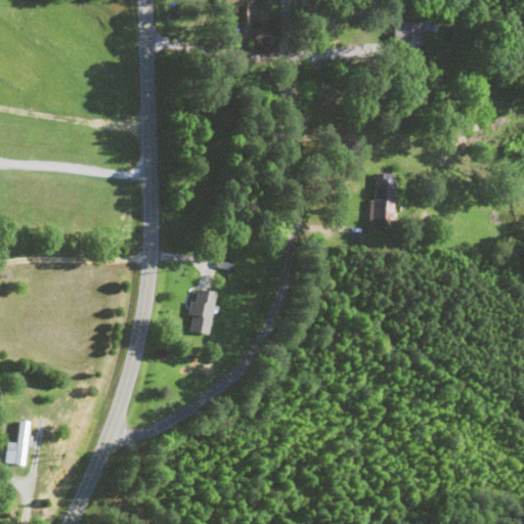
[(223,0),(224,11),(239,11),(239,17),(250,17),(250,0),(223,0)]
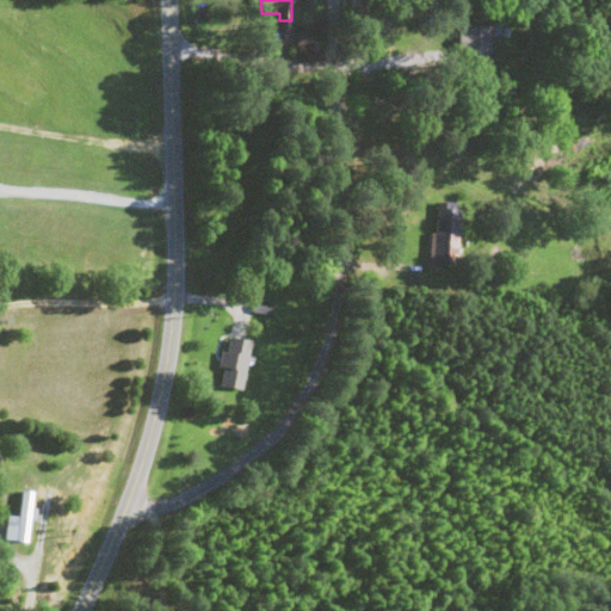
[(491,63),(491,28),(461,28),(461,63),(491,63)]
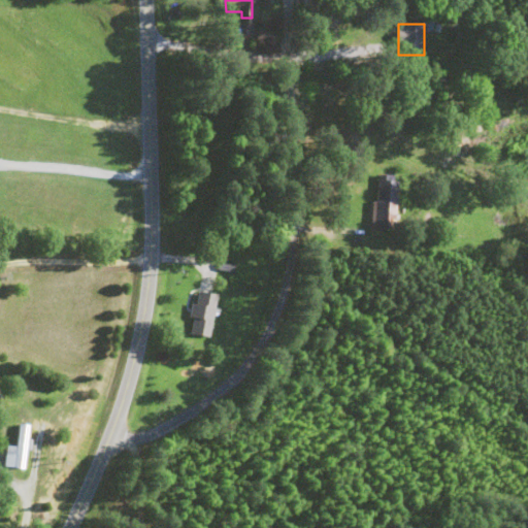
[(373,232),(395,232),(397,177),(375,176),(373,232)]
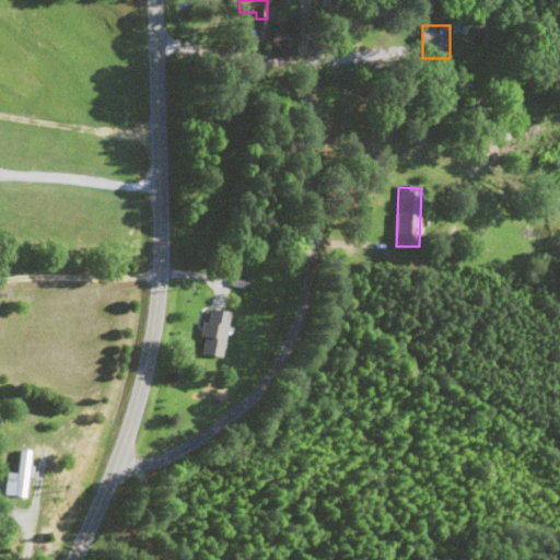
[(223,359),(230,314),(206,311),(200,357),(223,359)]
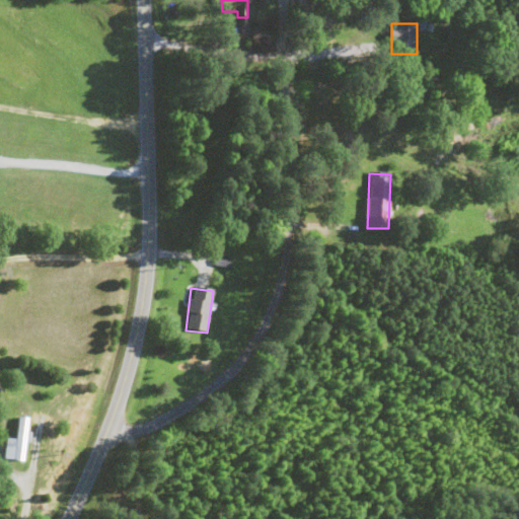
[(30,418),(18,417),(15,440),(6,439),(4,460),(24,462),(30,418)]
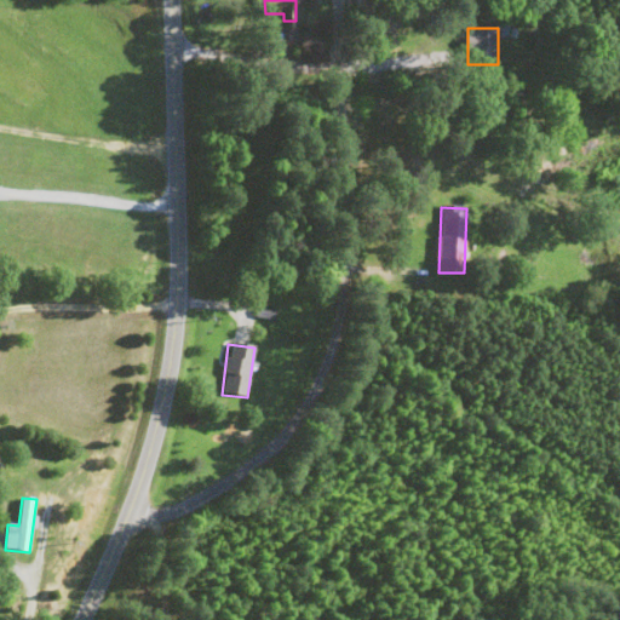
All buildings are outlined.
